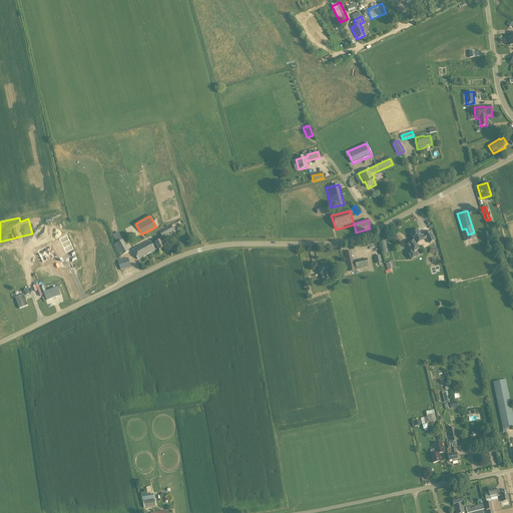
[(162,237),(174,230),(171,225),(159,232),(162,237)]
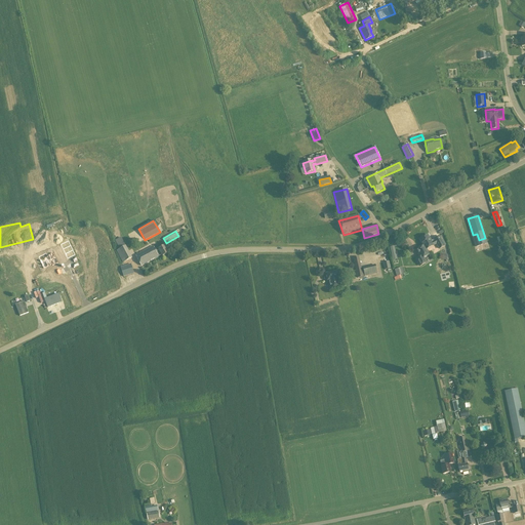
[(419,240),(423,246),(416,250),(420,257),(416,259),(420,267),(426,263),(423,258),(429,255),(427,250),(434,246),(434,245),(437,244),(440,249),(444,246),(439,237),(434,240),(435,241),(432,243),(428,235),(419,240)]
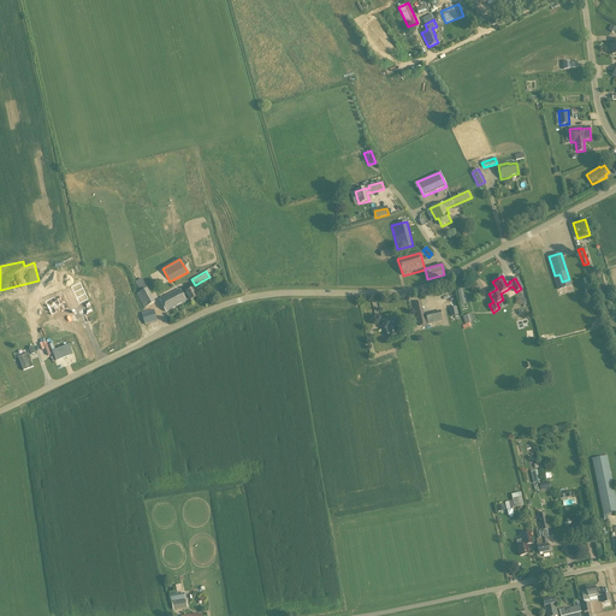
[(142,279),(135,283),(140,292),(144,290),(147,289),(142,279)]
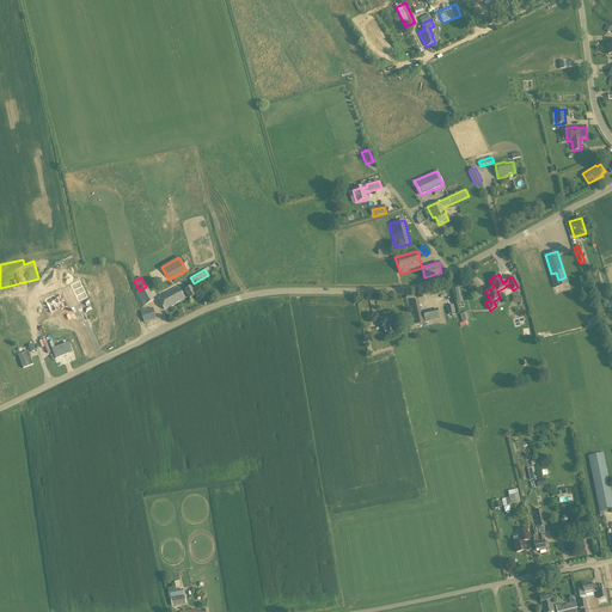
[(79,281),(71,286),(78,303),(87,298),(79,281)]
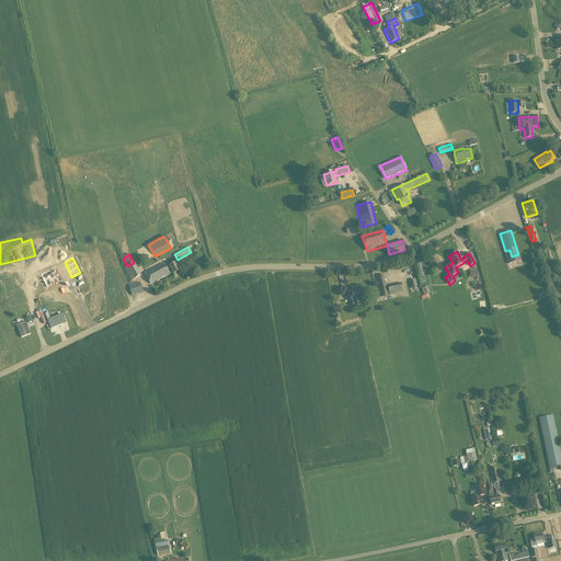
[(125,267),(132,281),(141,276),(134,263),(132,264),(125,267)]
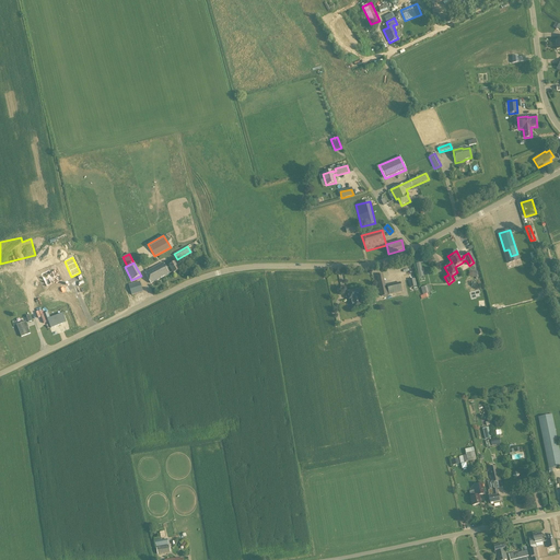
[(168,273),(173,271),(173,273),(179,270),(175,263),(170,266),(170,267),(166,269),(163,263),(144,272),(151,283),(161,278),(168,273)]
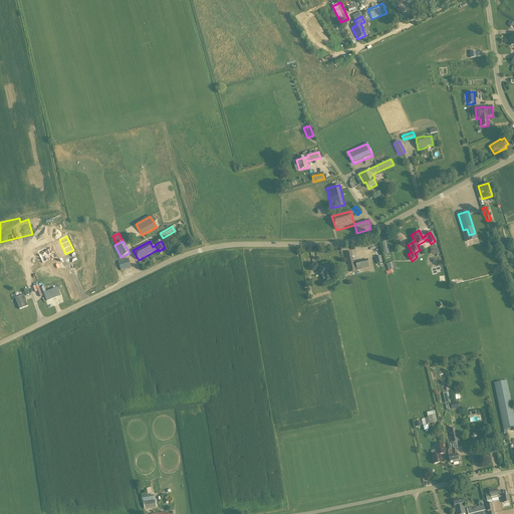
[(48,252),(39,256),(43,264),(51,260),(51,261),(57,258),(52,249),(47,251),(48,252)]
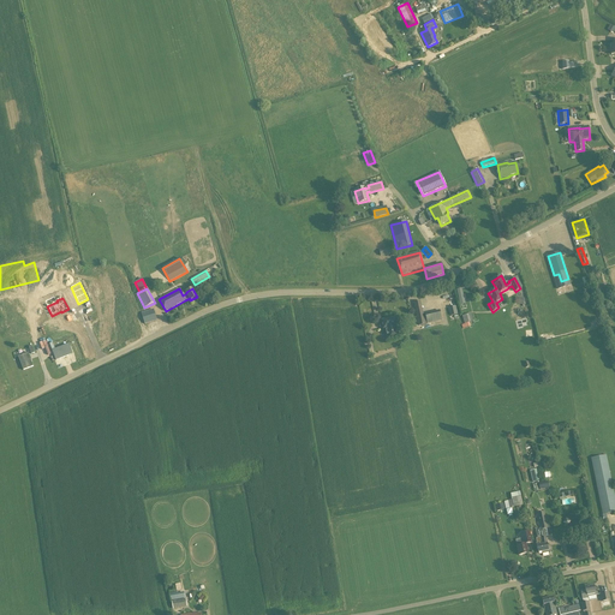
[(424,320),(421,302),(413,303),(418,321),(424,320)]
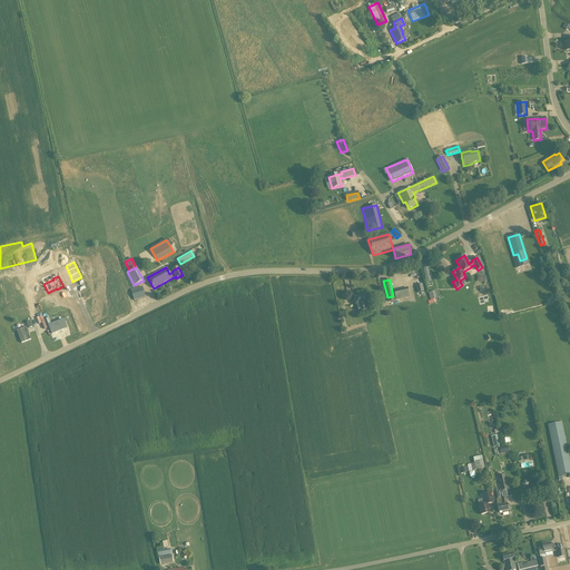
[(89,287),(35,301),(40,322),(95,308),(89,287)]
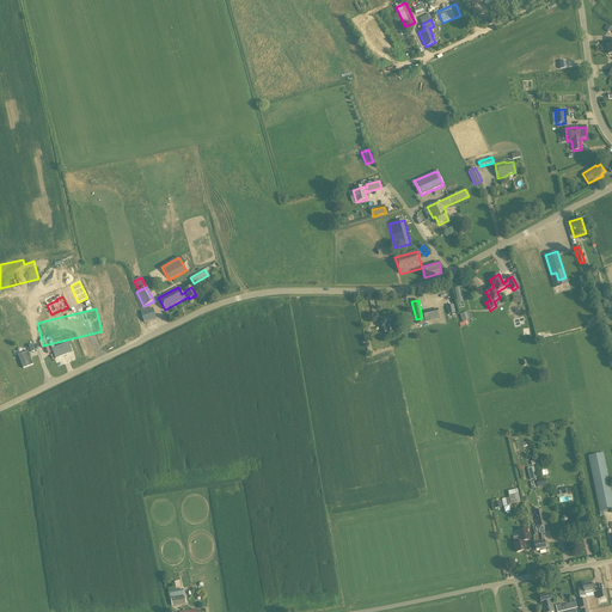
[(144,323),(157,319),(153,308),(140,312),(144,323)]
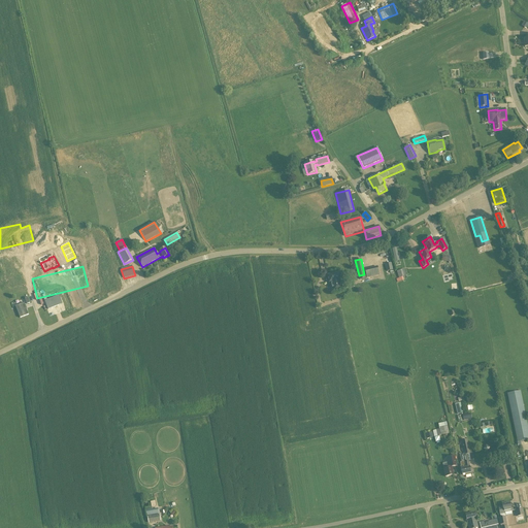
[(380,275),(377,267),(365,270),(366,278),(380,275)]
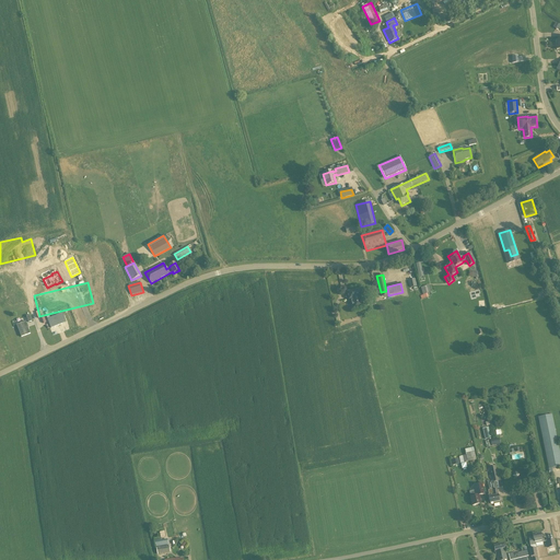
[(348,292),(349,300),(350,299),(352,308),(363,305),(361,296),(362,296),(361,290),(348,292)]
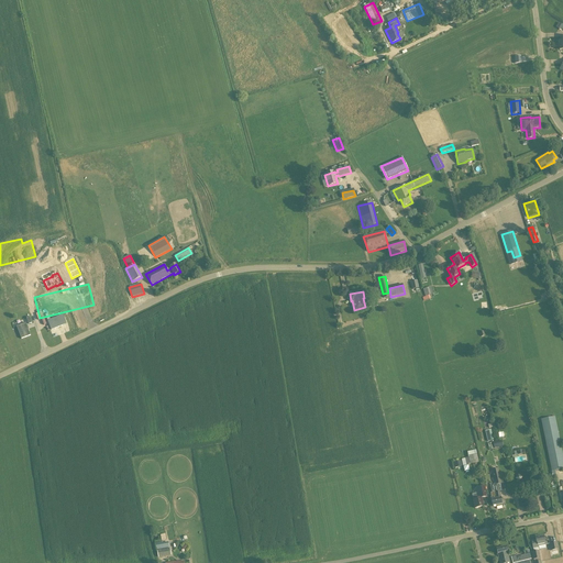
[(0,297),(0,305),(2,309),(1,309),(4,316),(15,310),(12,305),(9,299),(10,299),(8,294),(0,297)]
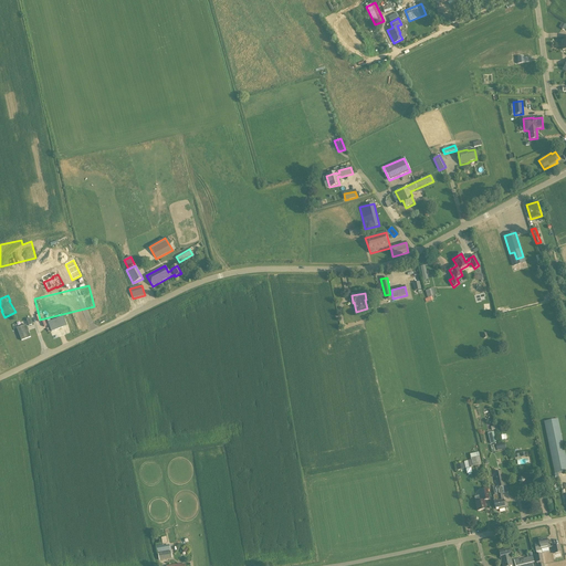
[(25,325),(17,329),(21,342),(30,338),(25,325)]
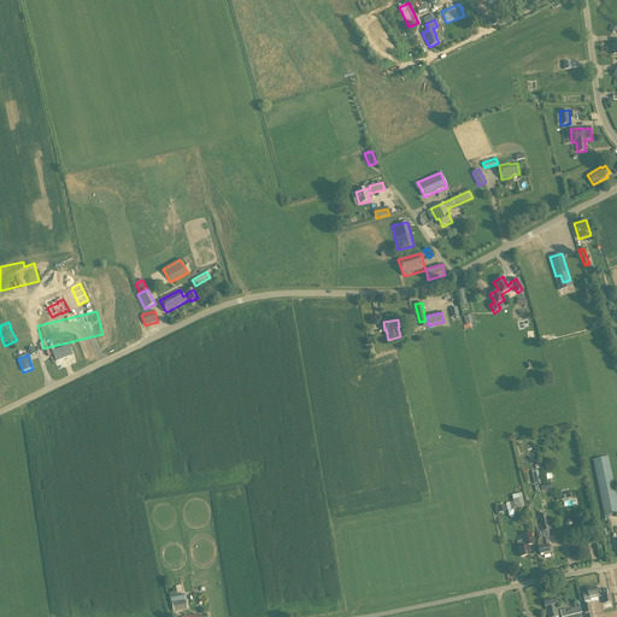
[(593,460),(605,516),(616,513),(616,500),(609,457),(593,460)]
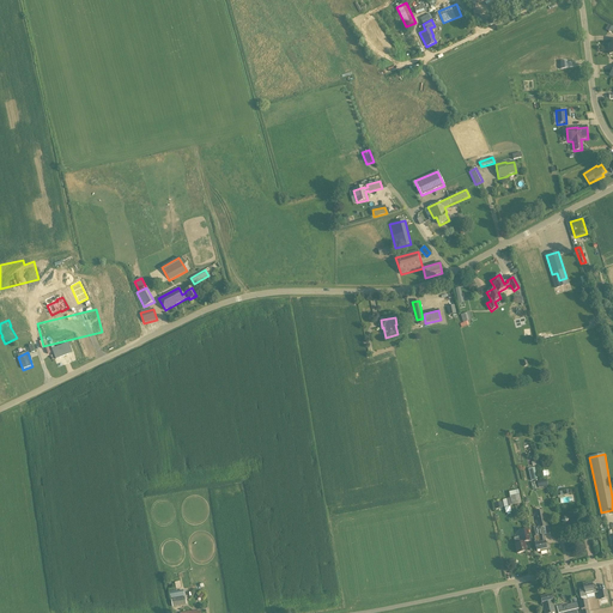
[(502,501),(504,508),(521,504),(519,493),(509,496),(510,498),(502,501)]
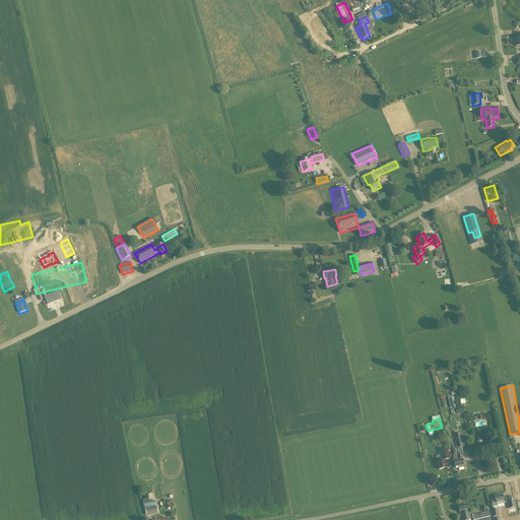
[(453,449),(454,455),(453,455),(455,467),(464,466),(461,454),(466,453),(465,446),(463,447),(460,433),(454,434),(457,448),(453,449)]
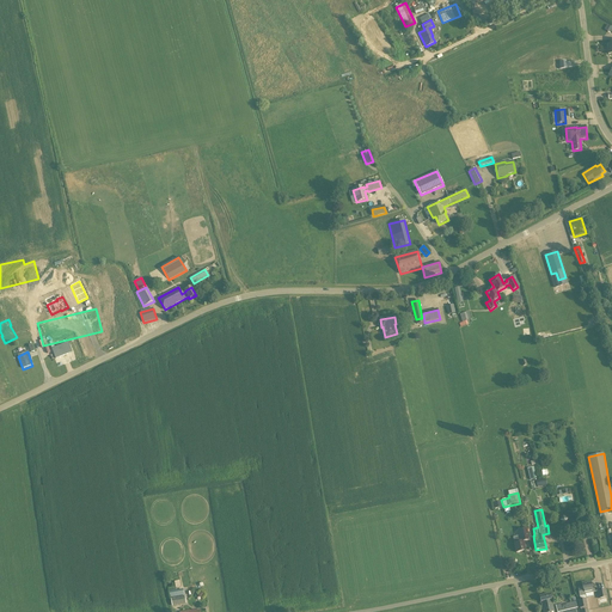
[(524,542),(530,540),(527,530),(521,531),(522,537),(514,538),(515,544),(514,544),(516,552),(525,551),(524,542)]
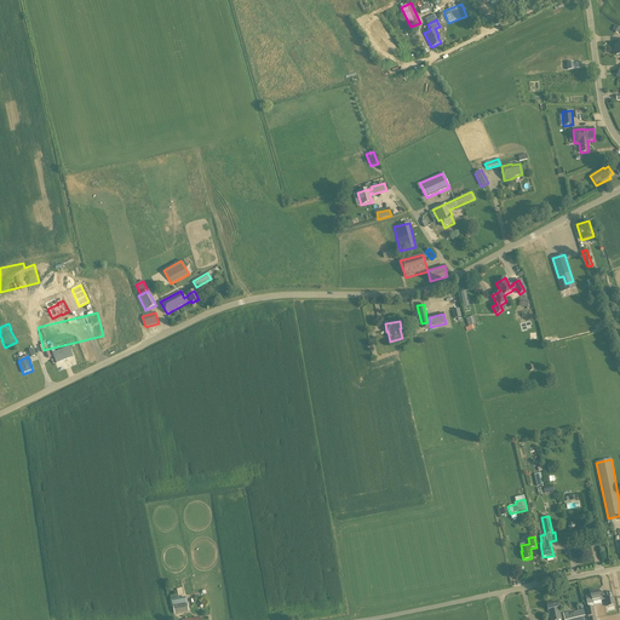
[(587,616),(589,619),(587,619),(596,619),(596,618),(595,618),(592,604),(592,602),(601,601),(602,600),(601,595),(600,595),(598,591),(592,592),(591,591),(589,591),(590,596),(585,597),(587,604),(589,608),(586,609),(587,616)]
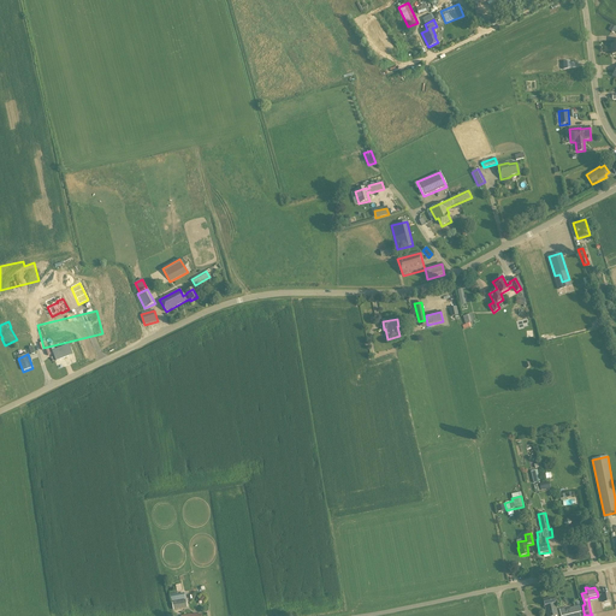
[(556,615),(557,615),(555,604),(556,604),(555,598),(543,602),(544,606),(545,606),(546,615),(556,615)]
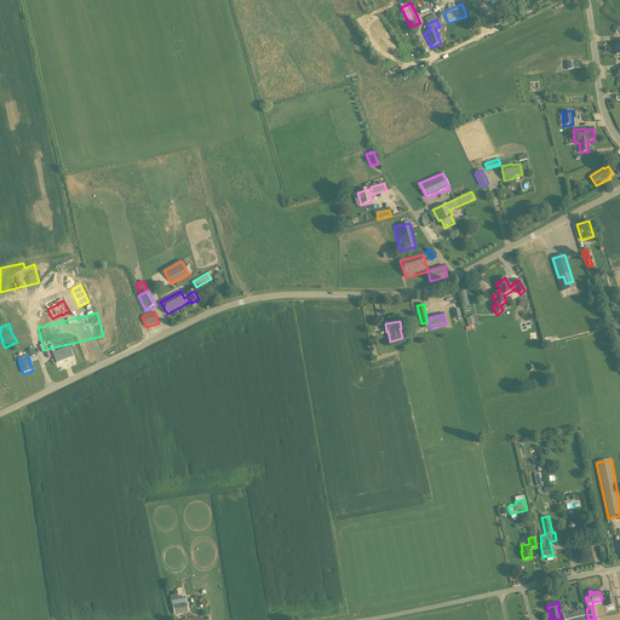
[(188,603),(173,606),(174,614),(189,612),(188,603)]
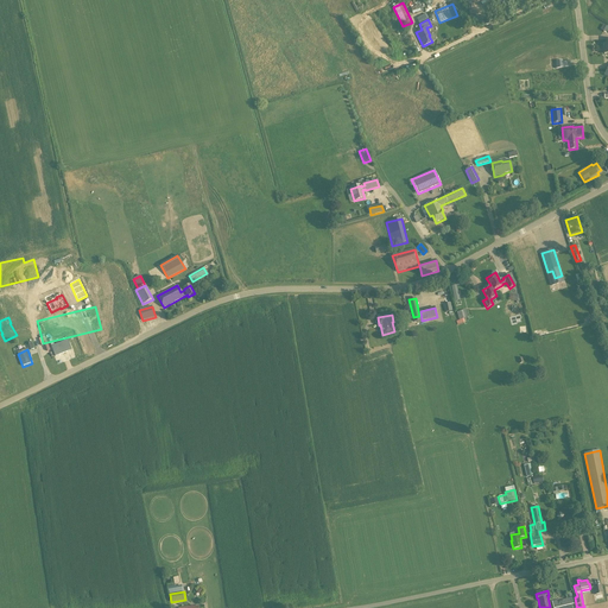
[(559,600),(552,601),(552,607),(557,607),(574,605),(572,597),(559,601),(559,600)]
